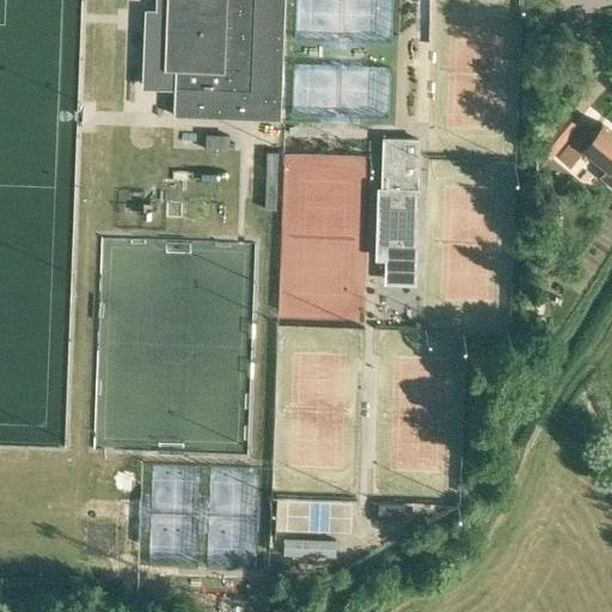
[(157,0),(157,8),(165,8),(164,67),(173,68),(176,68),(175,87),(173,114),(280,118),(283,0),(157,0)]
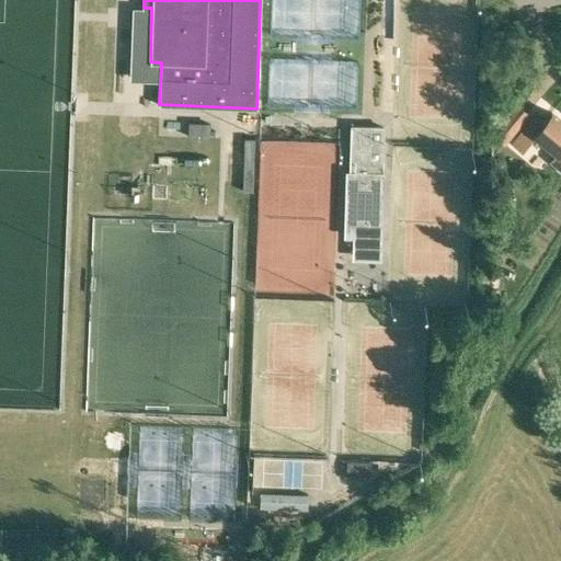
[(367,0),(265,0),(263,107),(363,112),(367,0)]
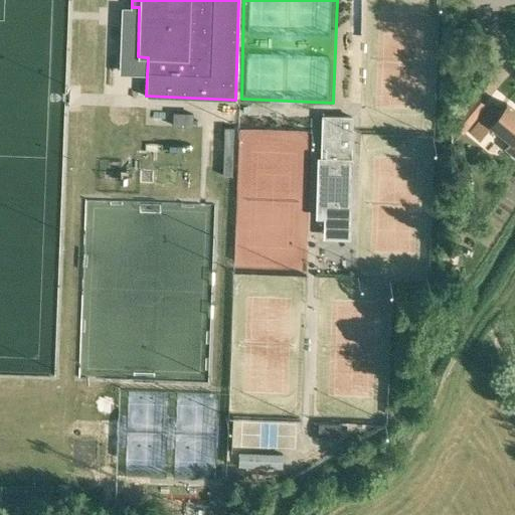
[(386,54),(386,108),(419,108),(419,62),(408,62),(408,40),(425,40),(425,15),(408,15),(408,29),(400,29),(400,43),(395,43),(395,54),(386,54)]
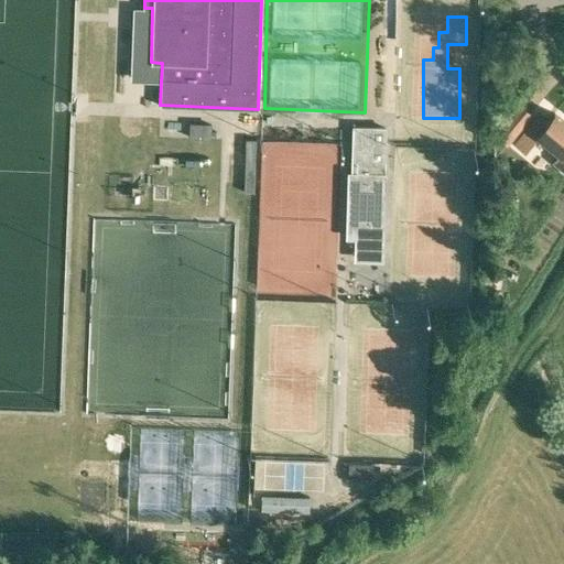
[(508,145),(532,114),(519,102),(494,133),(508,145)]
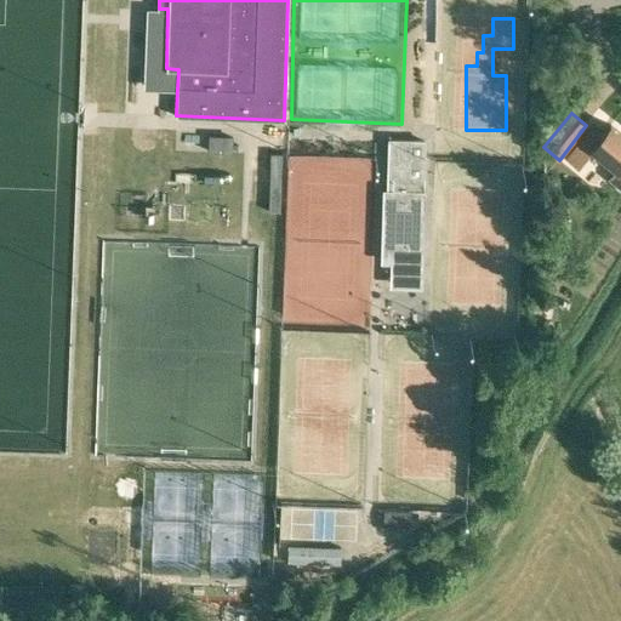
[(620,132),(610,125),(602,135),(592,127),(568,158),(579,166),(592,149),(615,169),(607,178),(620,191),(620,132)]
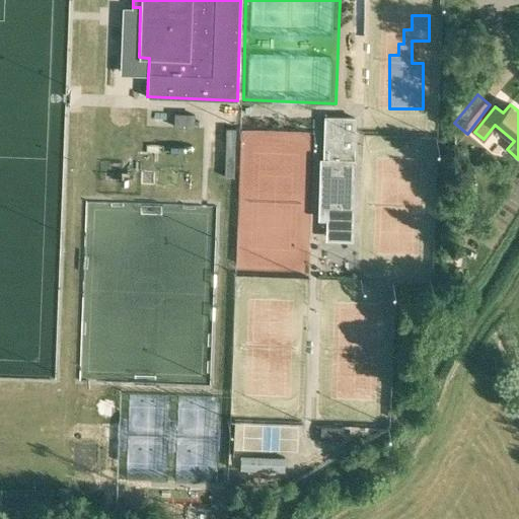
[(173,110),(173,126),(190,127),(191,110),(173,110)]
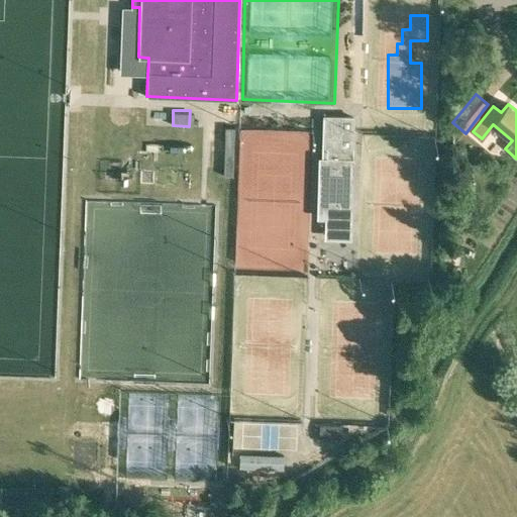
[(352,116),(323,115),(322,157),(320,157),(318,216),(324,216),(323,238),(348,239),(352,116)]
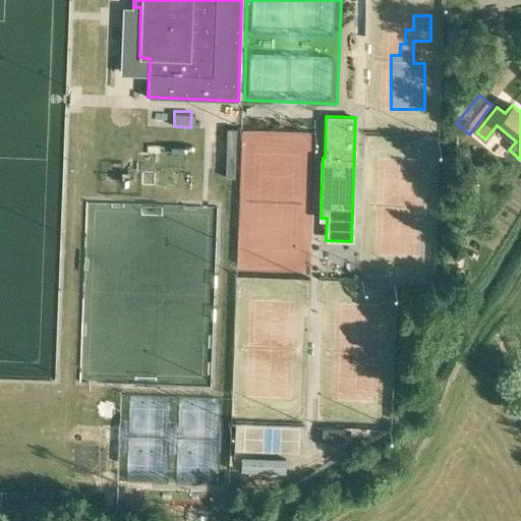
[(396,199),(397,222),(425,221),(423,160),(388,162),(389,199),(396,199)]
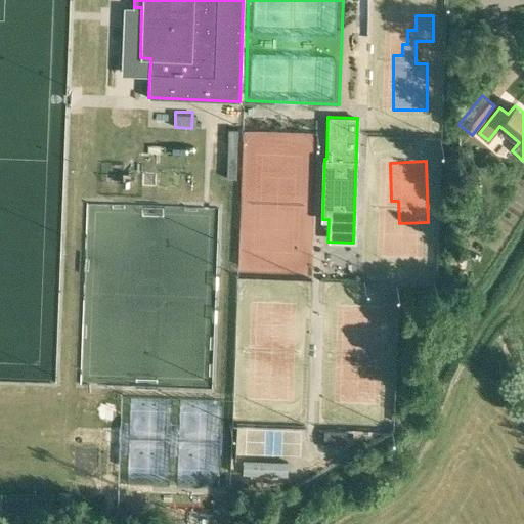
[(287,463),(242,461),(242,474),(286,476),(287,463)]
